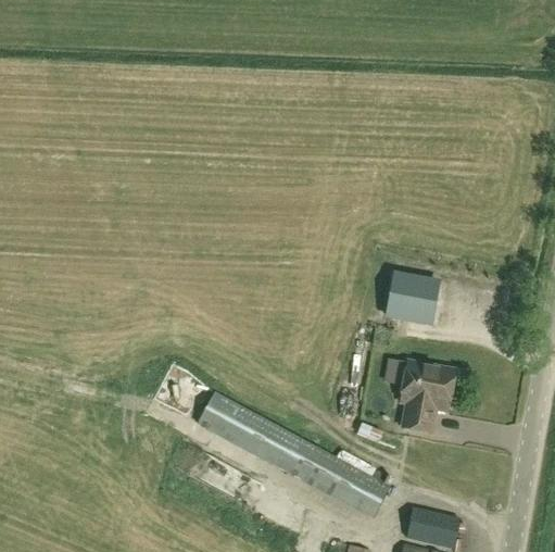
[(438,278),(395,271),(388,314),(430,322),(438,278)]
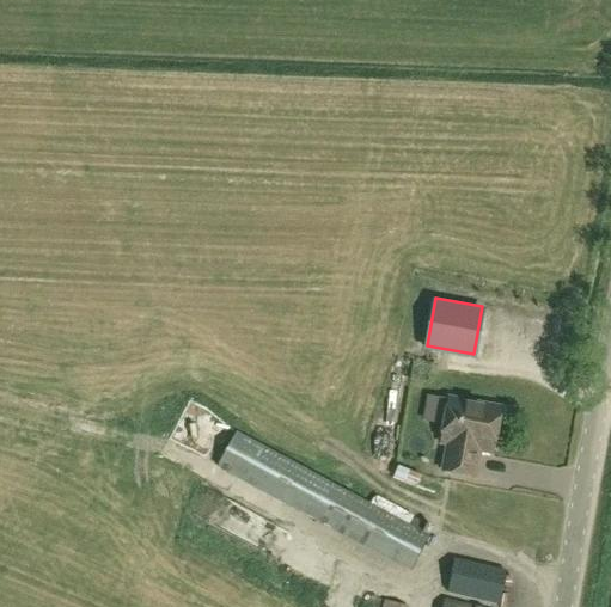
[(503,403),(448,392),(440,442),(445,443),(441,468),(477,474),(482,449),(494,452),(503,403)]
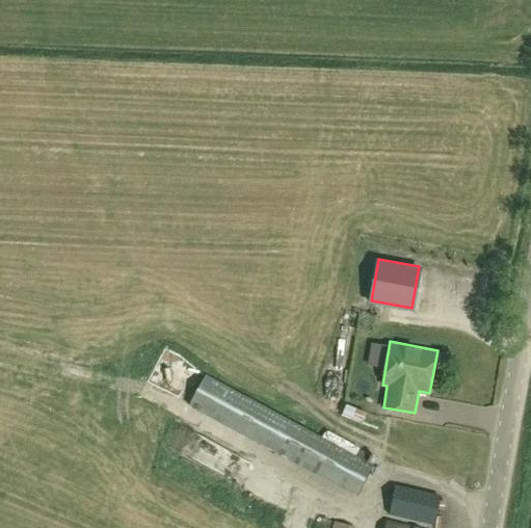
[(190,403),(355,494),(371,465),(206,374),(190,403)]
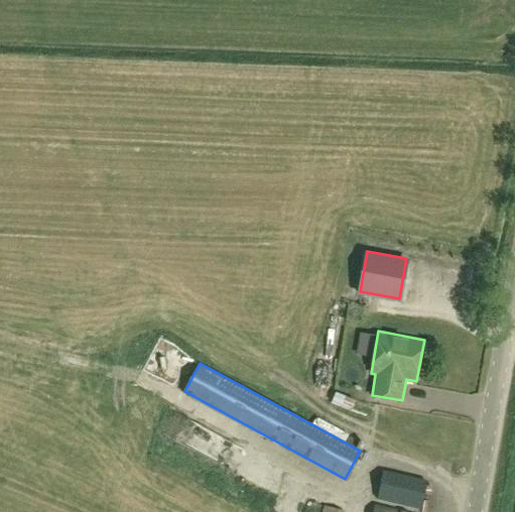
[(206,436),(255,469),(267,451),(218,419),(206,436)]
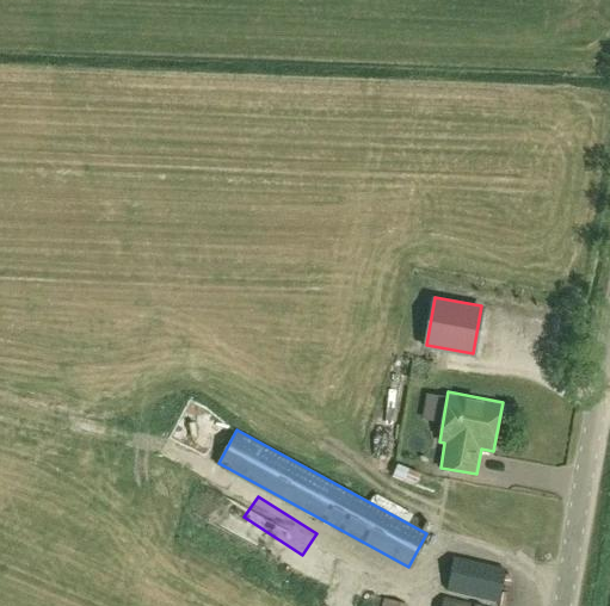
[(277,588),(294,595),(307,563),(289,556),(277,588)]
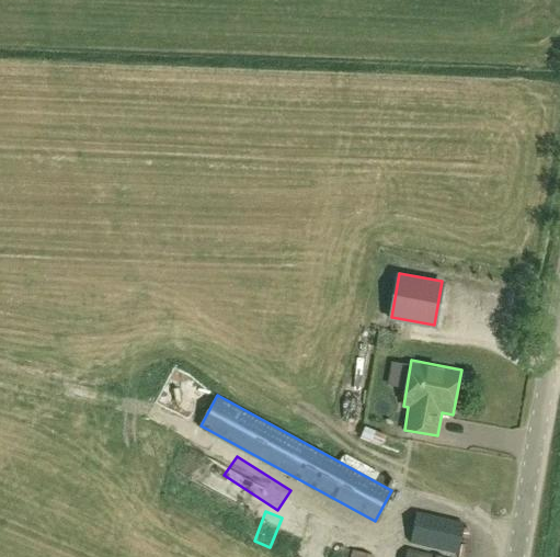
[(465,522),(418,511),(410,541),(457,552),(465,522)]
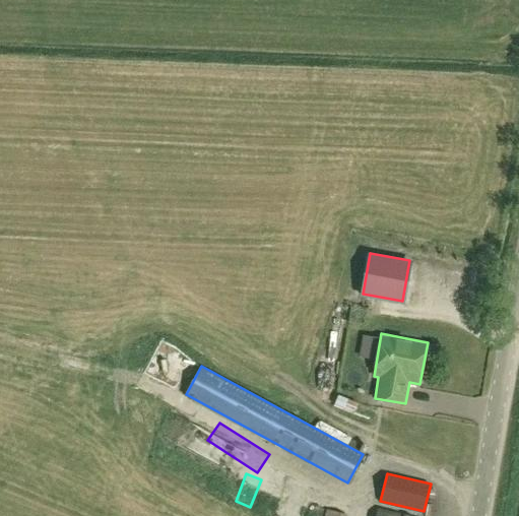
[(324,515),(346,515),(347,512),(328,506),(324,515)]
